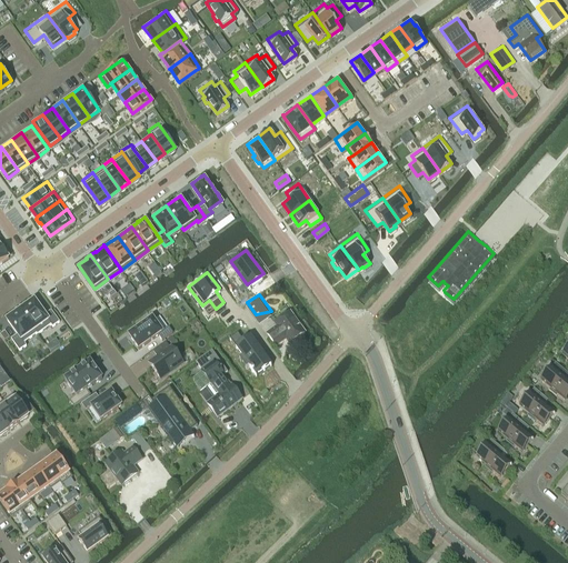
[(33,297),(20,307),(36,329),(36,330),(50,321),(51,323),(58,318),(50,307),(43,311),(33,297)]
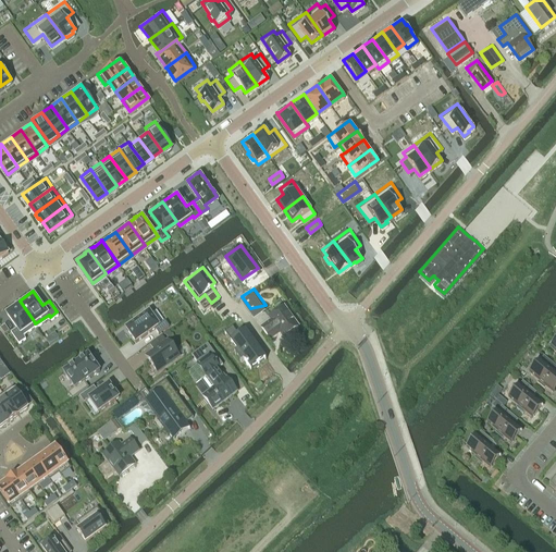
[(20,301),(5,309),(16,324),(10,329),(17,340),(25,335),(22,332),(35,322),(20,301)]
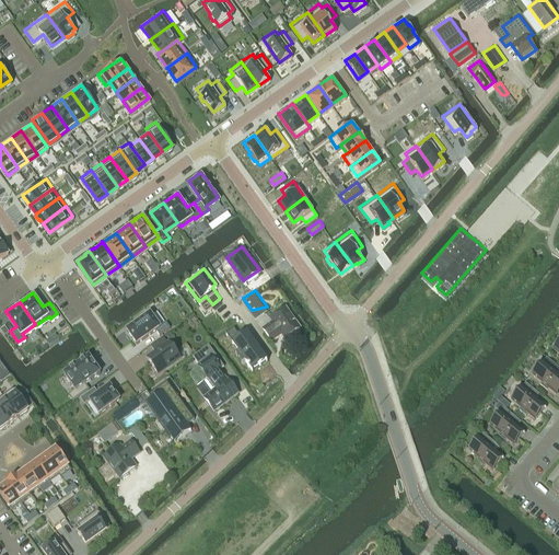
[(283,335),(288,333),(290,333),(292,333),(294,332),(295,330),(294,327),(299,324),(284,304),(269,315),(271,319),(261,325),(271,338),(280,331),(283,335)]
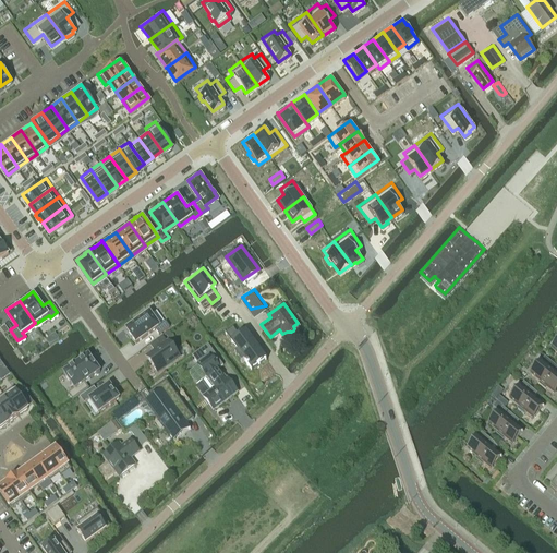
[(169,323),(165,317),(158,322),(148,309),(147,310),(146,309),(141,312),(142,314),(125,325),(135,339),(154,325),(158,331),(169,323)]
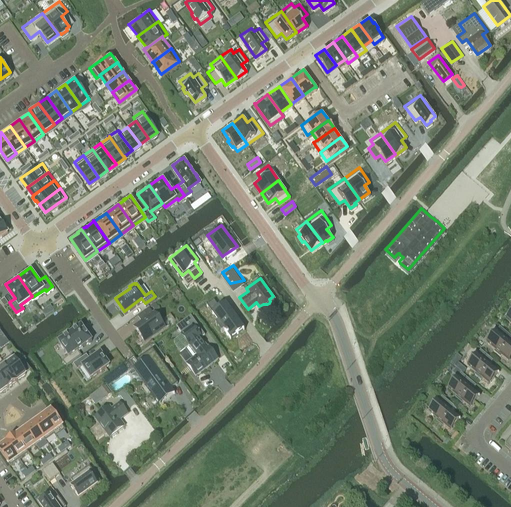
[(213,296),(206,302),(217,318),(214,320),(221,329),(224,327),(225,329),(225,330),(226,332),(227,331),(230,336),(230,335),(230,334),(243,325),(243,326),(244,325),(225,299),(224,299),(225,300),(219,304),(213,296)]
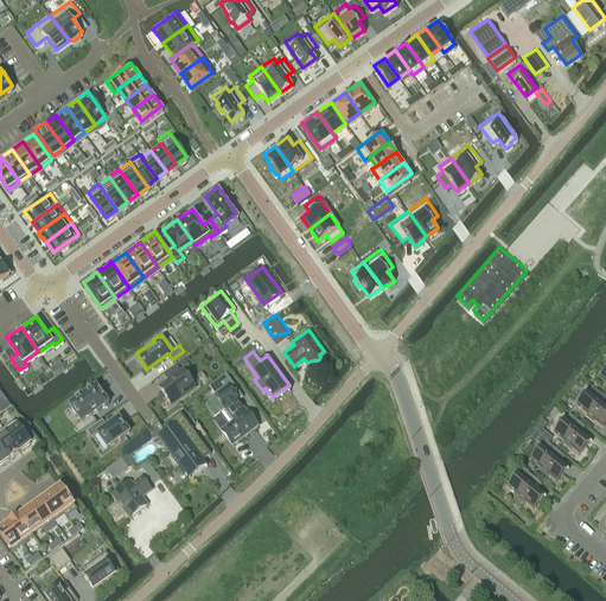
[(158,383),(170,401),(195,383),(182,366),(180,368),(176,362),(163,371),(167,377),(158,383)]
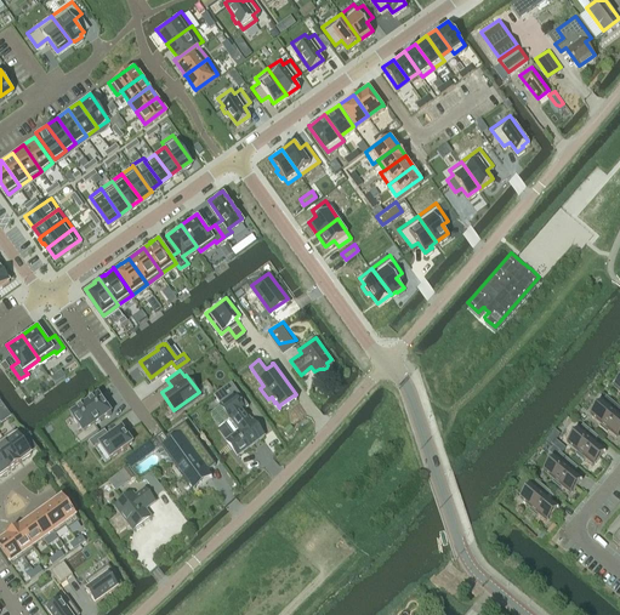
[(248,402),(231,379),(212,392),(220,400),(220,402),(229,415),(225,419),(233,431),(226,437),(237,451),(263,432),(252,416),(251,417),(242,405),(248,402)]
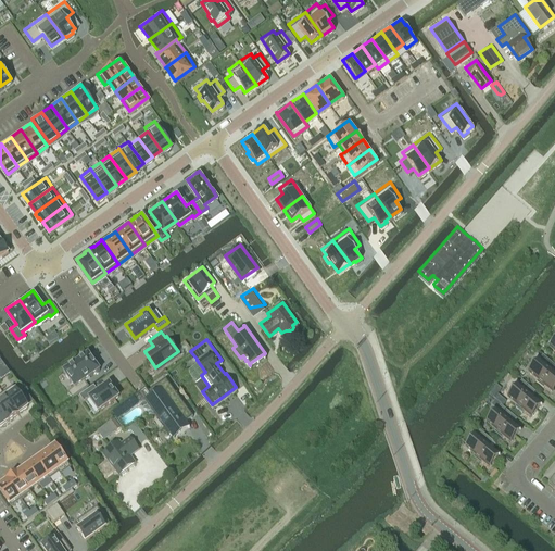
[(64,366),(62,368),(73,384),(67,388),(71,393),(87,383),(83,377),(99,366),(87,350),(85,351),(84,350),(77,354),(78,357),(71,362),(70,361),(63,365),(64,366)]
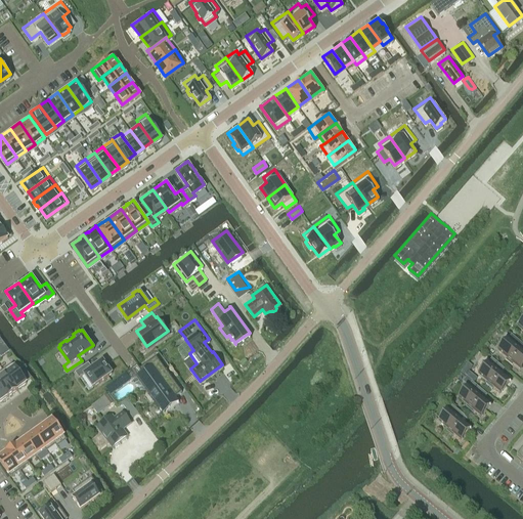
[(522,360),(522,349),(518,346),(522,341),(511,332),(497,347),(506,354),(504,355),(511,361),(513,360),(519,365),(522,360)]
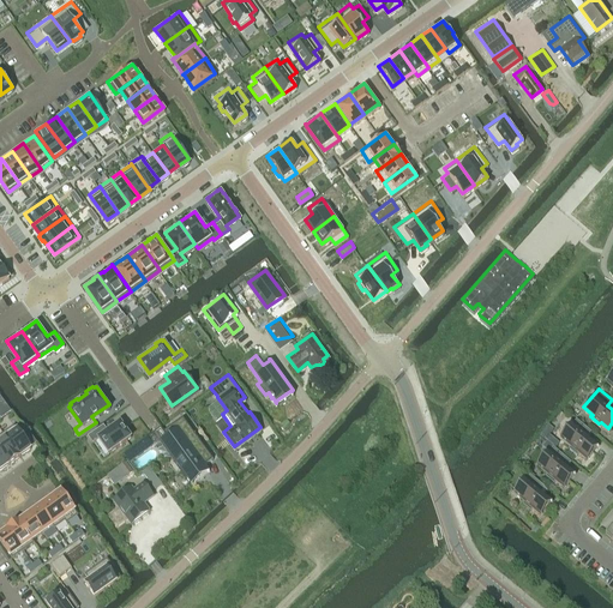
[(152,428),(186,474),(212,455),(182,414),(163,427),(160,423),(152,428)]
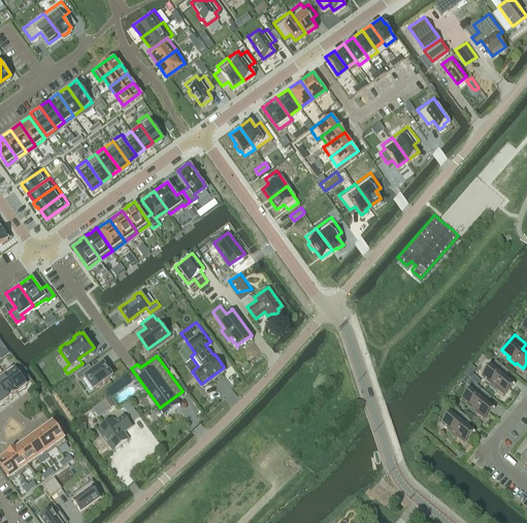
[(513,381),(502,372),(506,367),(495,358),(482,374),(489,381),(488,382),(495,388),(496,387),(503,392),(513,381)]
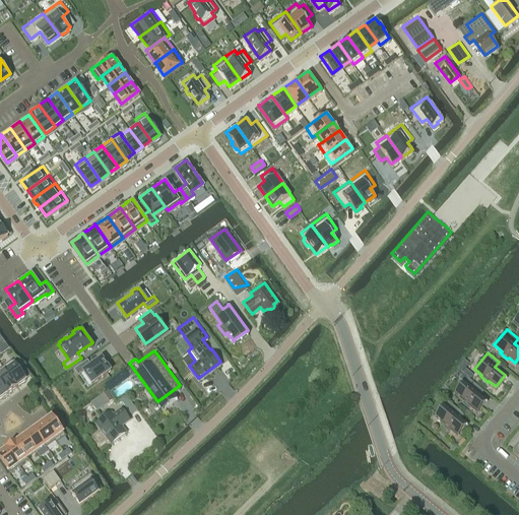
[(86,357),(73,366),(77,372),(82,368),(91,380),(110,367),(101,355),(90,362),(86,357)]
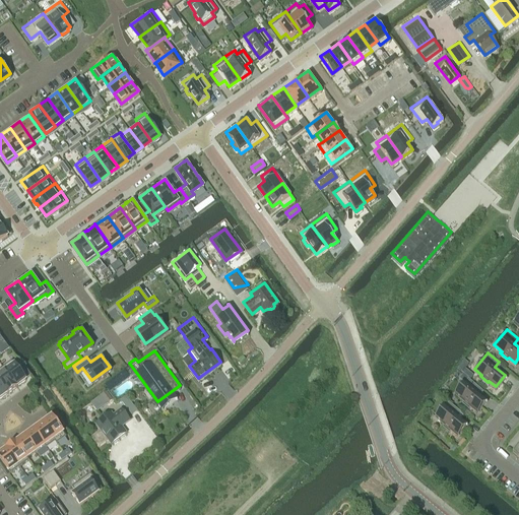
[(11,357),(1,364),(16,383),(25,376),(11,357)]
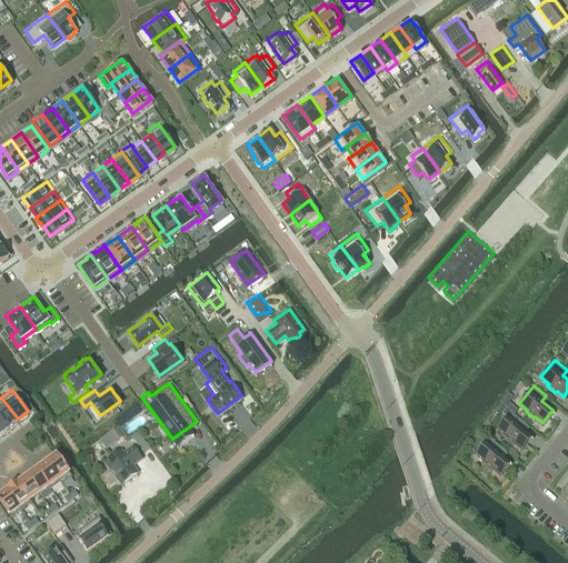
[(18,419),(1,398),(0,398),(0,414),(8,425),(18,419)]
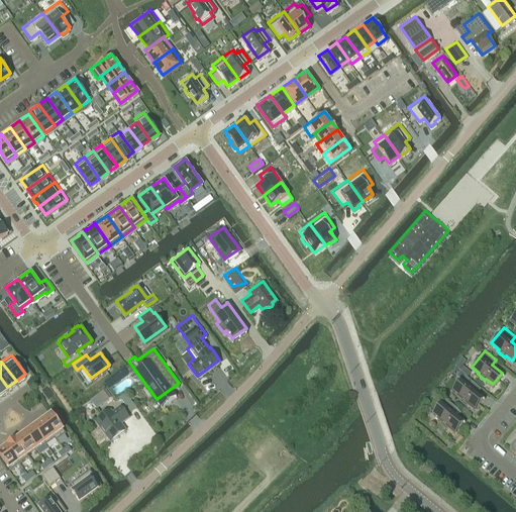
[(482,396),(473,388),(477,383),(466,374),(452,390),(459,396),(458,397),(466,403),(467,402),(473,407),(482,396)]
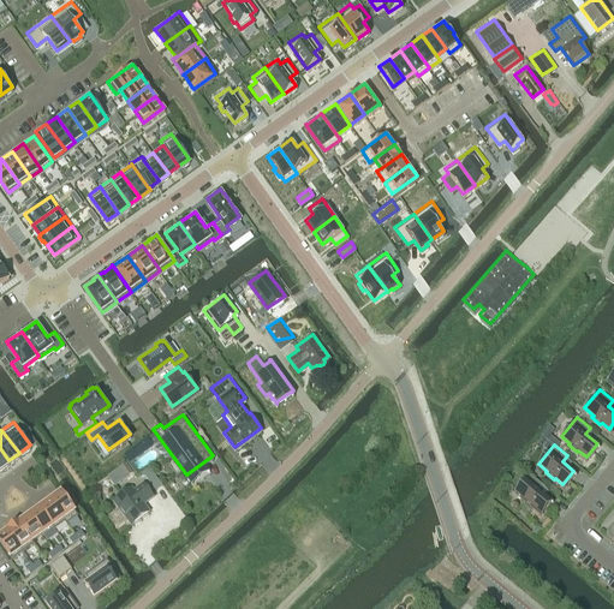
[(118,464),(125,472),(131,467),(125,459),(118,464)]
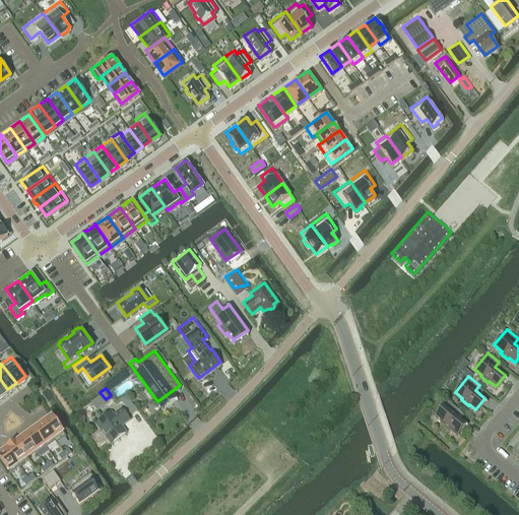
[(119,396),(127,406),(133,402),(125,392),(119,396)]
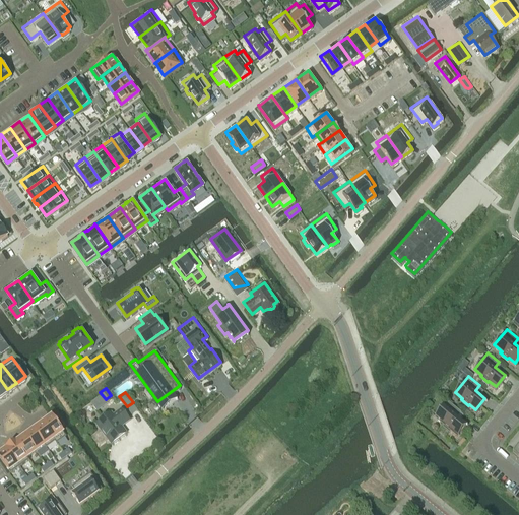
[(465,422),(455,413),(459,408),(448,399),(435,415),(443,422),(441,423),(448,429),(450,428),(456,433),(465,422)]
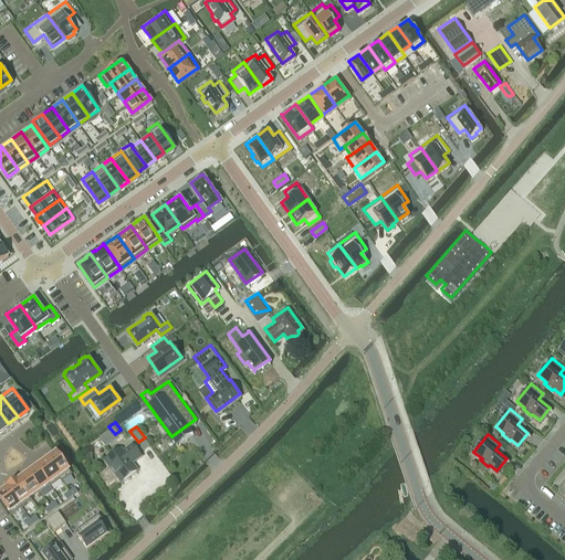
[(129,460),(139,453),(132,441),(122,448),(118,444),(103,456),(121,479),(136,468),(129,460)]
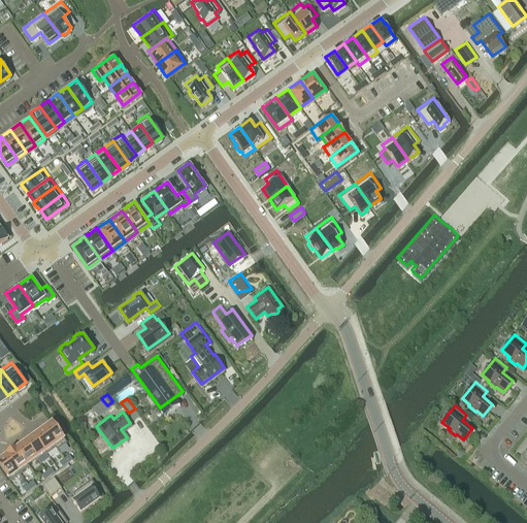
[(66,439),(52,419),(42,426),(55,444),(56,446),(66,439)]
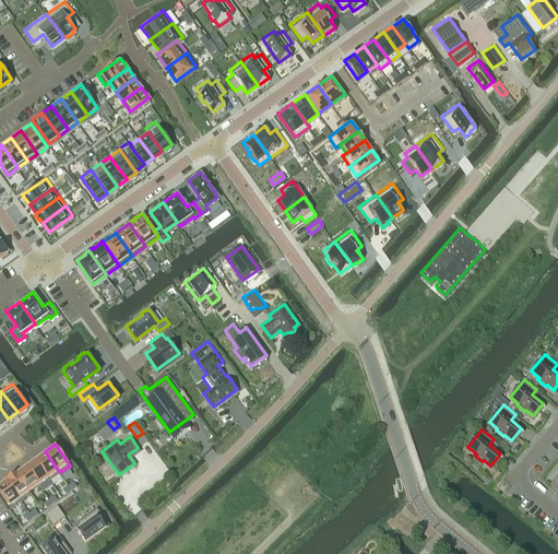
[(49,476),(58,470),(45,451),(35,458),(47,474),(47,475),(48,478),(49,476)]
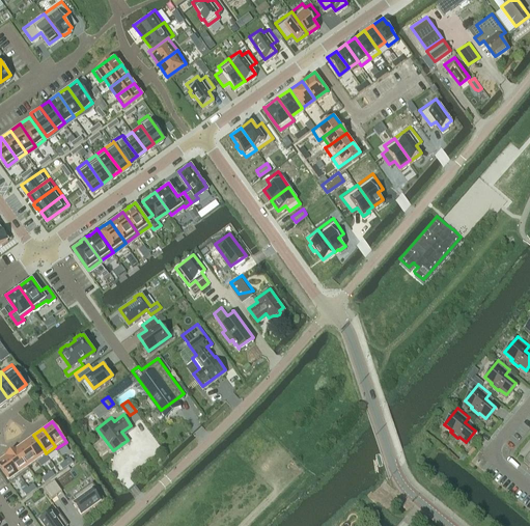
[(36,458),(45,451),(45,450),(33,435),(24,441),(36,458)]
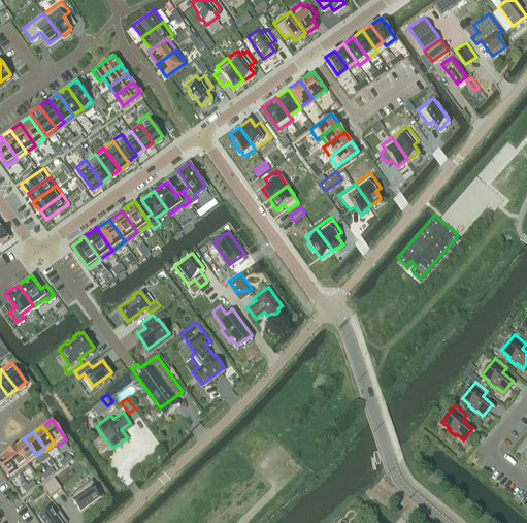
[(14,445),(27,461),(36,455),(24,438),(15,445),(14,445)]
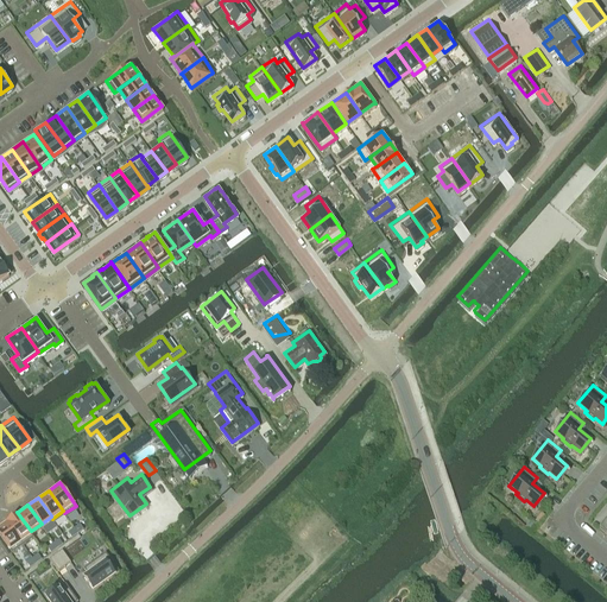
[(31,531),(17,512),(7,520),(21,540),(33,533),(31,531)]
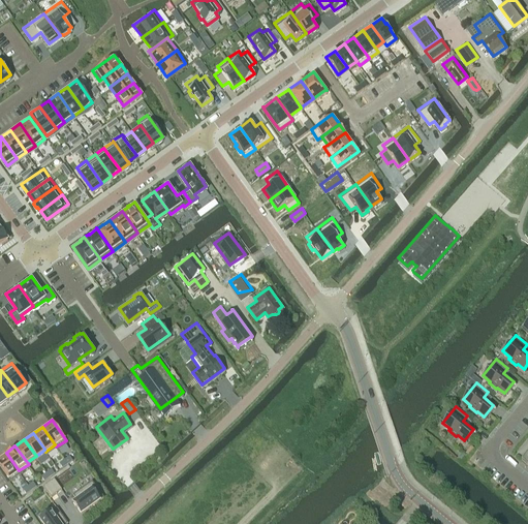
[(0,463),(9,478),(19,470),(6,453),(5,453),(0,456),(0,463)]
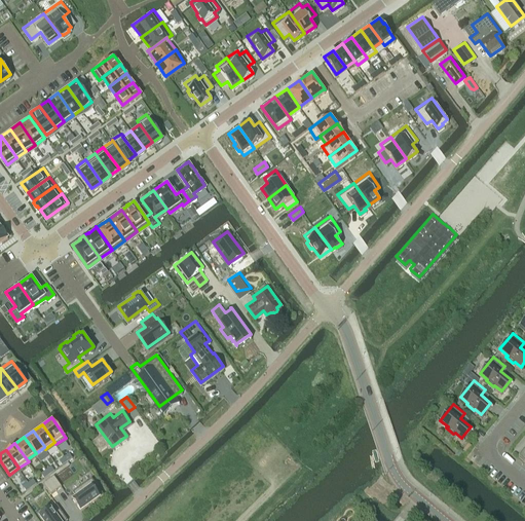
[(52,473),(47,476),(55,487),(61,483),(52,473)]
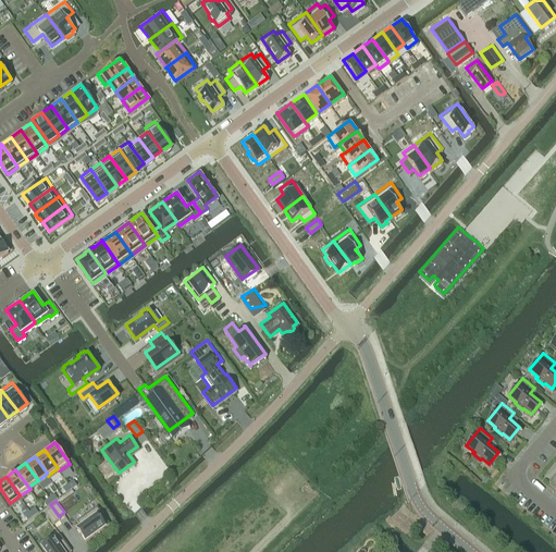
[(79,524),(76,526),(85,538),(109,520),(96,503),(76,517),(79,524)]
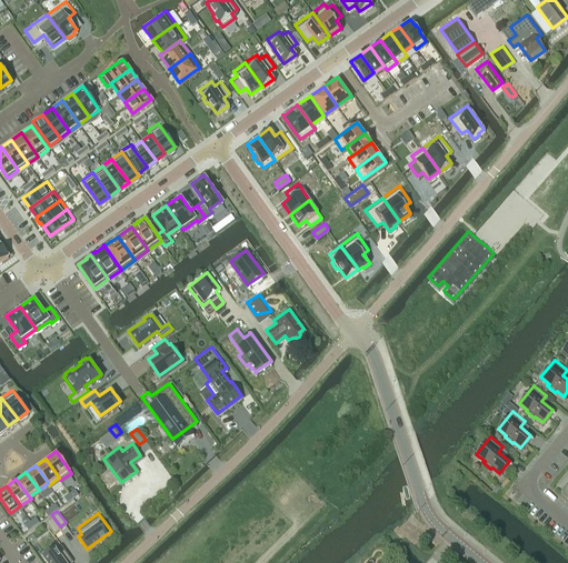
[(53,530),(60,526),(51,514),(46,519),(53,530)]
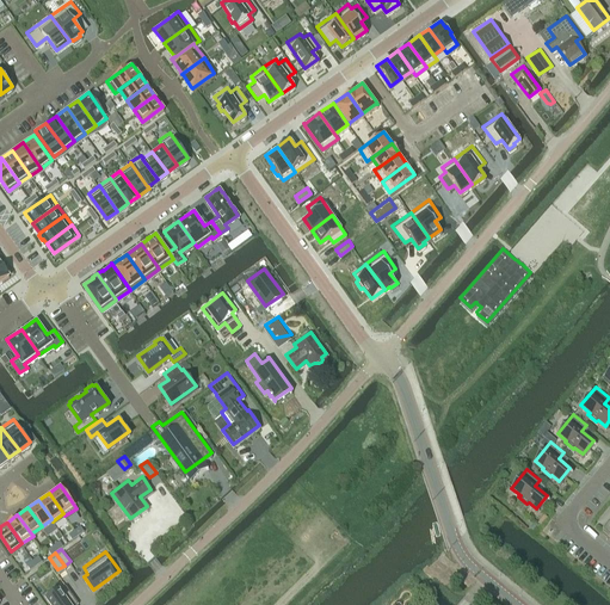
[(78,600),(65,582),(45,597),(51,604),(71,604),(78,600)]
